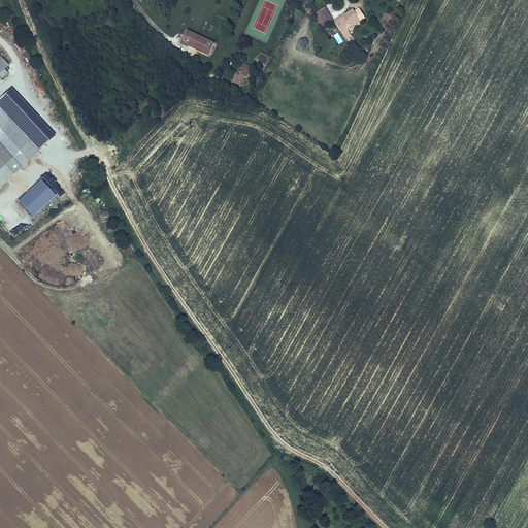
[(326,25),(321,18),(328,12),(324,6),(317,11),(320,17),(317,18),(323,27),(326,25)]
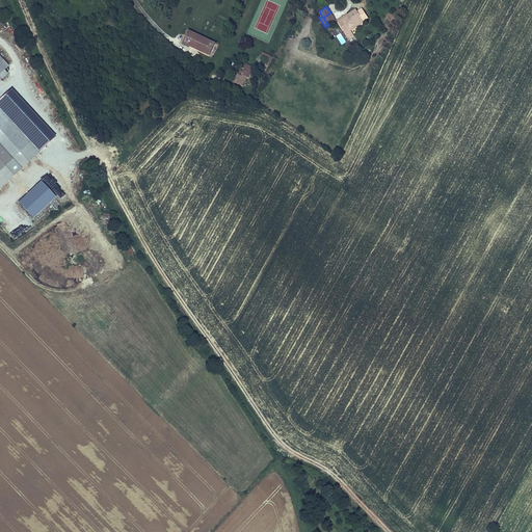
[(349,28),(350,30),(365,22),(356,8),(347,15),(347,14),(340,18),(343,22),(339,24),(344,31),(349,28)]
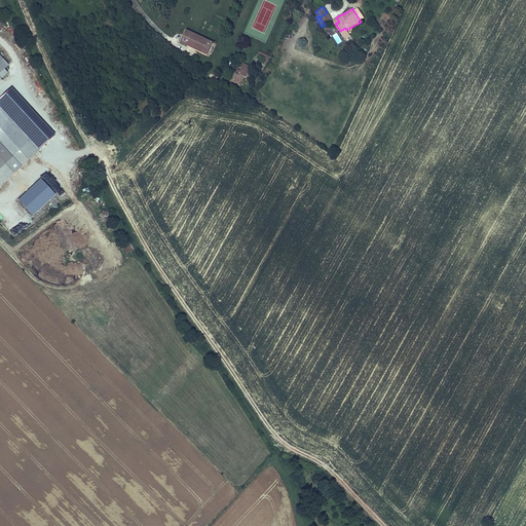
[(325,25),(332,20),(327,12),(320,17),(325,25)]
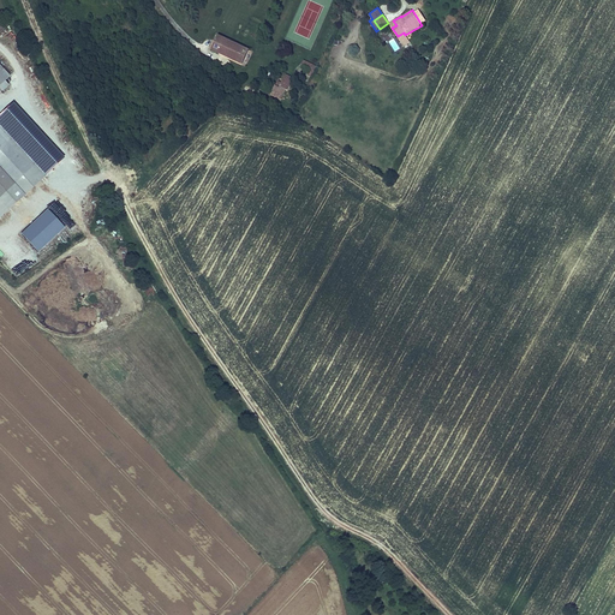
[(404,46),(410,42),(405,35),(404,33),(398,36),(404,46)]
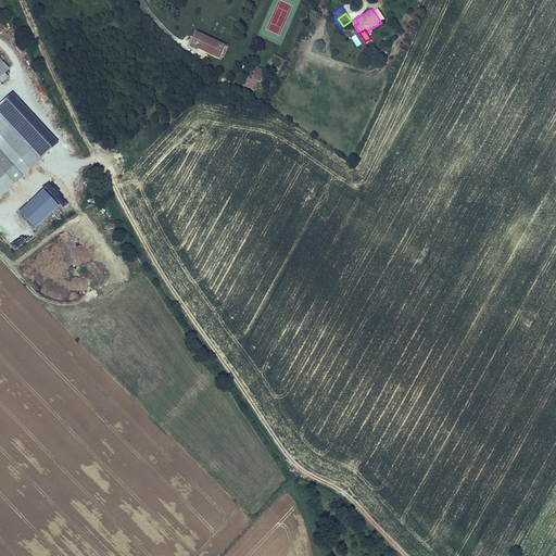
[(218,58),(225,45),(197,30),(190,45),(218,58)]
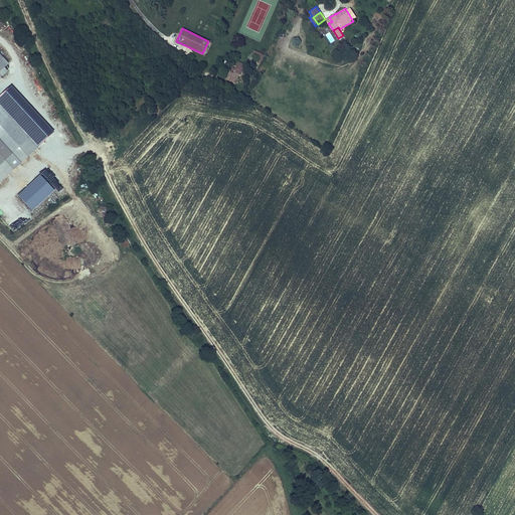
[(256,62),(262,64),(266,55),(253,49),(251,53),(260,57),(256,62)]
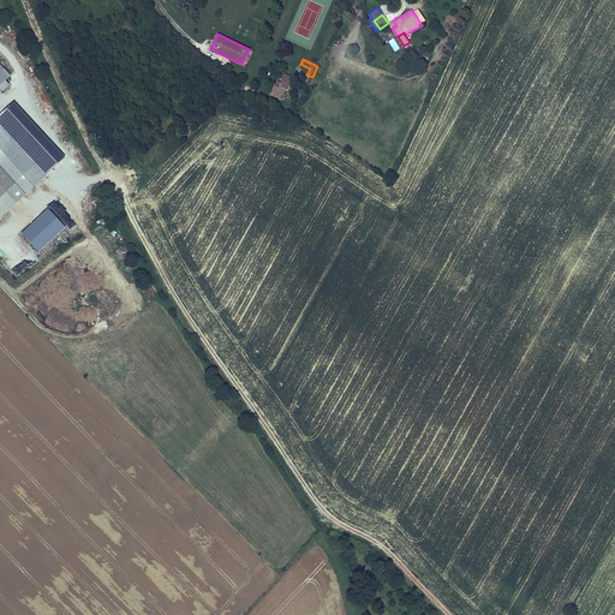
[(0,65),(0,84),(10,76),(0,65)]
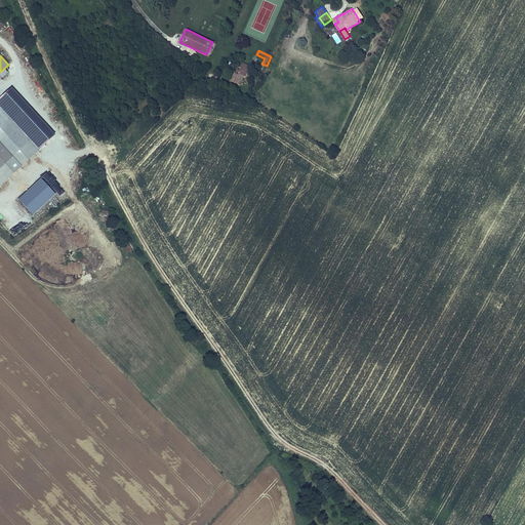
[(230,80),(240,85),(244,77),(245,77),(251,66),(243,63),(240,70),(236,69),(230,80)]
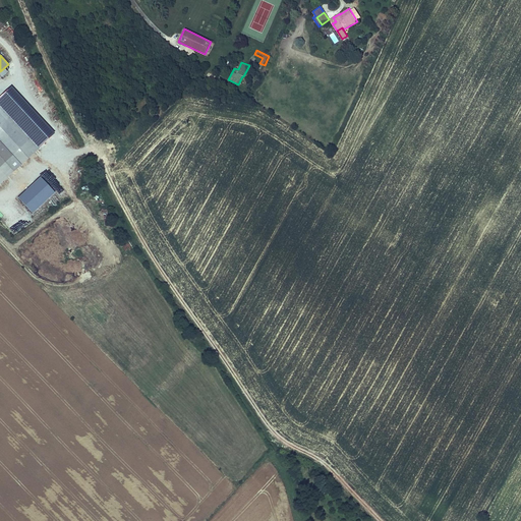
[(40,148),(0,105),(0,141),(21,165),(40,148)]
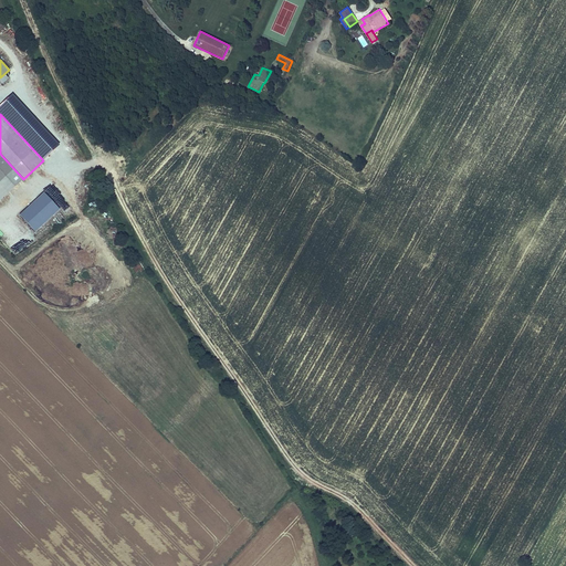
[(0,200),(23,179),(0,154),(0,200)]
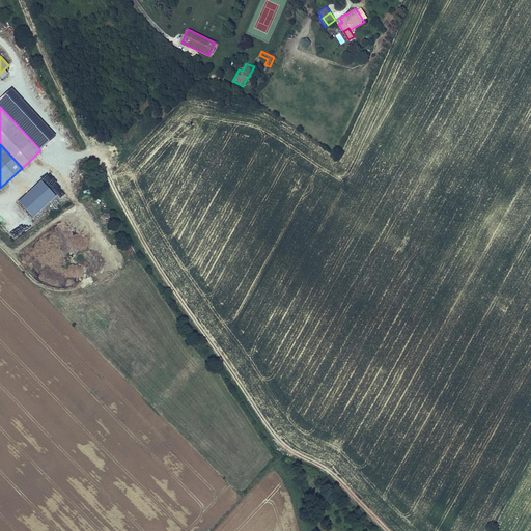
[(29,177),(38,170),(31,162),(22,170),(29,177)]
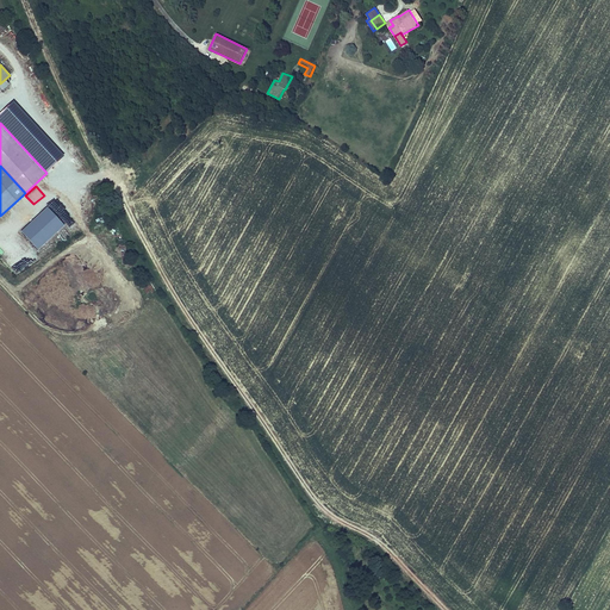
[(19,201),(14,206),(20,213),(25,209),(19,201)]
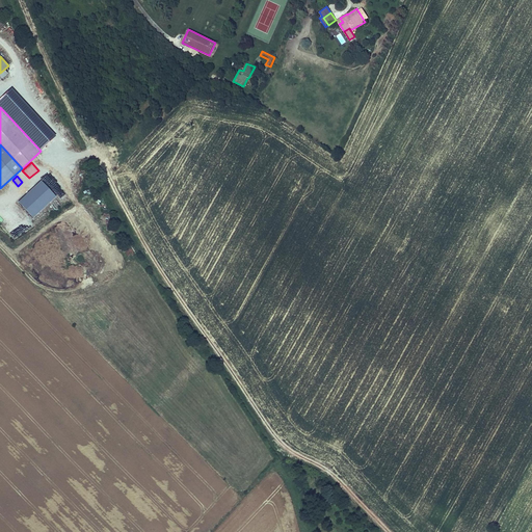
[(42,184),(19,204),(33,219),(55,200),(42,184)]
